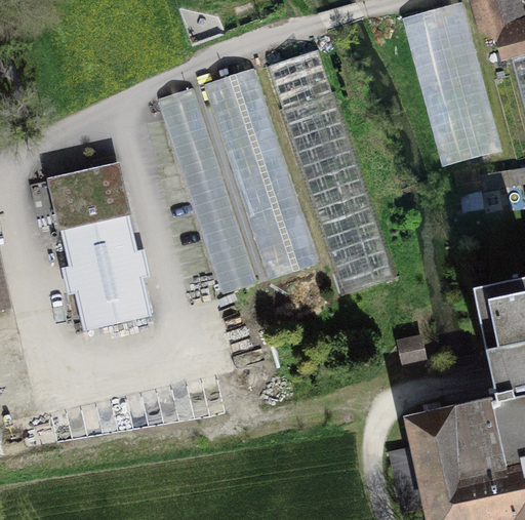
[(524,11),(521,0),(501,0),(509,25),(524,20),(524,11)]
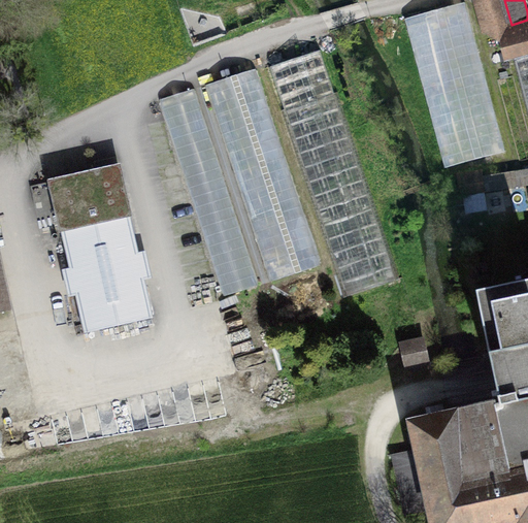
[(118,163),(51,177),(85,331),(153,317),(118,163)]
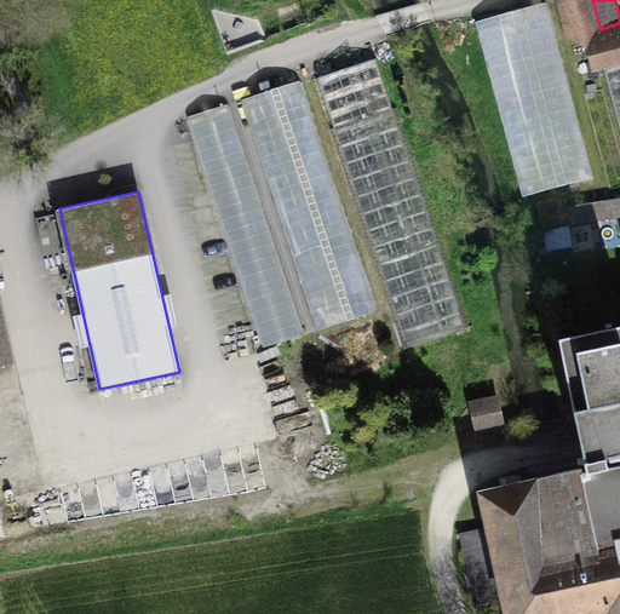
[(619,193),(561,201),(563,223),(619,214),(619,193)]
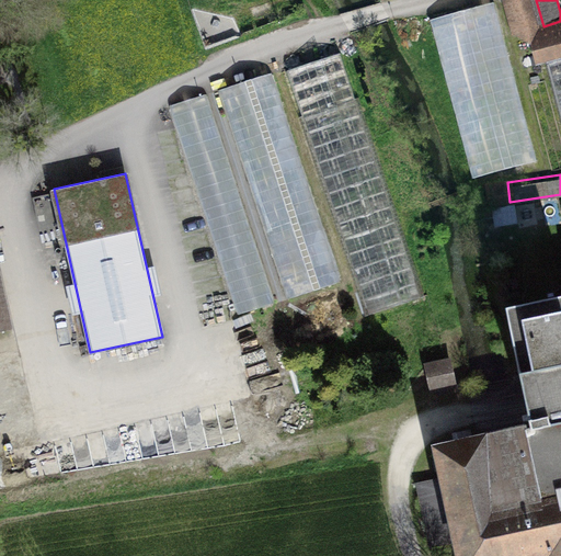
[(560,294),(504,306),(528,430),(437,449),(443,477),(418,483),(431,545),(456,541),(459,555),(517,555),(547,551),(536,496),(560,490),(560,294)]
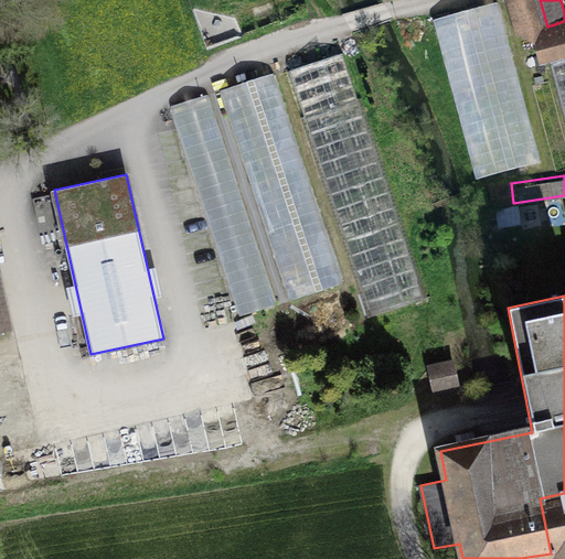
[(450,355),(425,358),(429,386),(455,382),(450,355)]
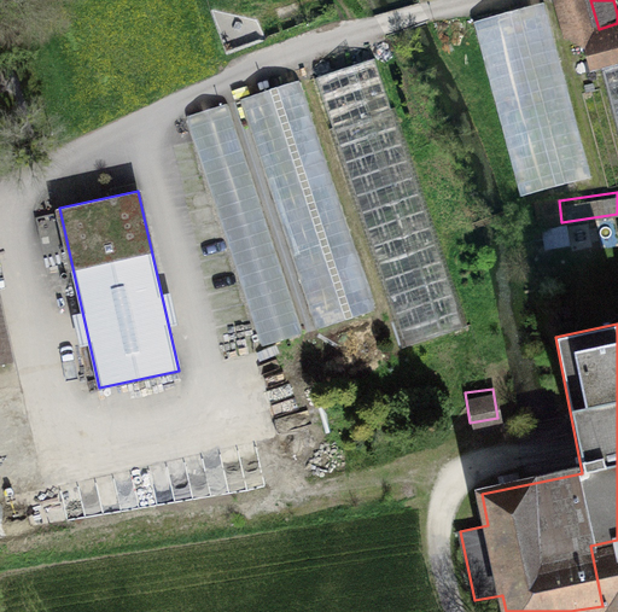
[(617,611),(617,540),(590,546),(602,606),(604,611),(617,611)]
